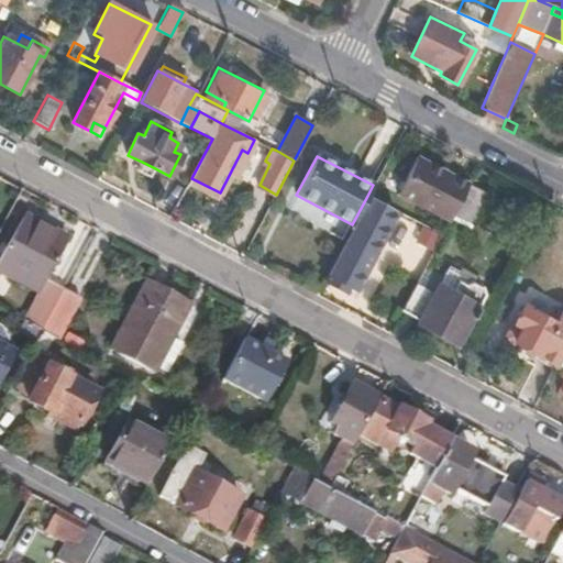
[(452,214),(470,183),(418,156),(398,195),(449,221),(452,214)]
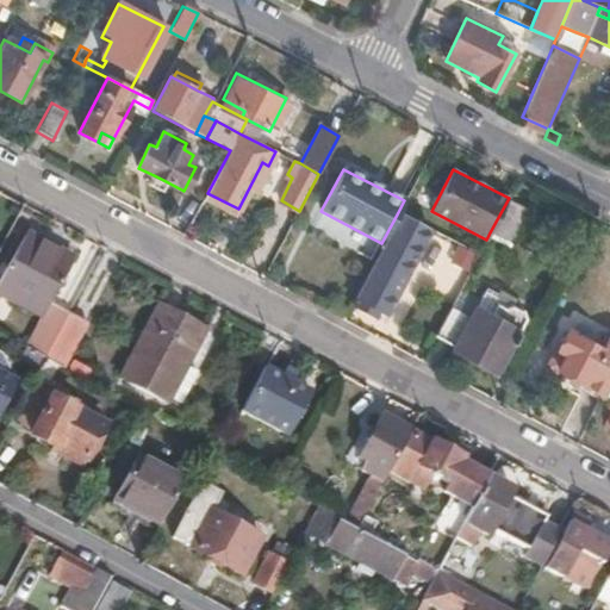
[(161,190),(166,181),(154,175),(150,185),(161,190)]
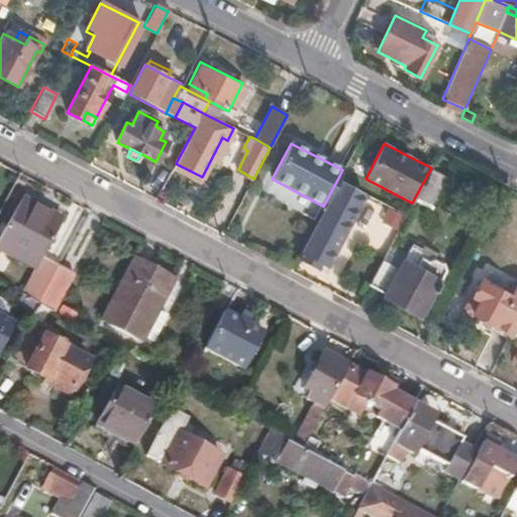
[(202,177),(176,164),(171,173),(198,187),(202,177)]
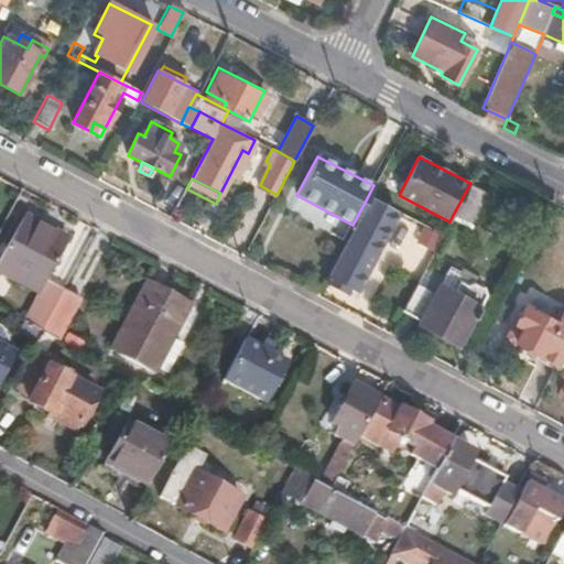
[(474,226),(490,195),(470,183),(453,215),(474,226)]
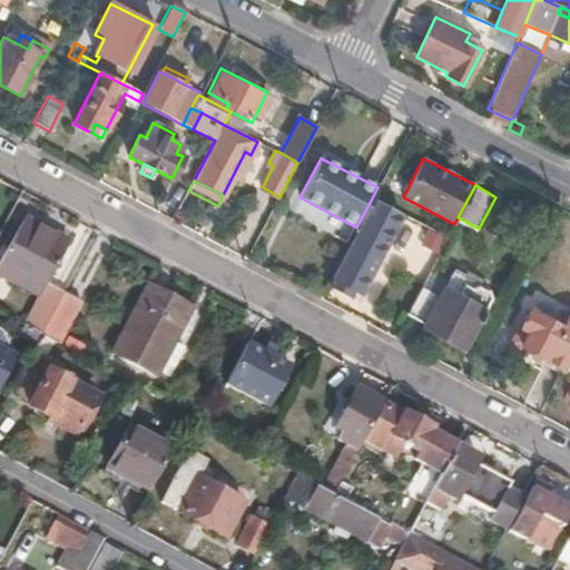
[(357,296),(401,214),(372,198),(356,227),(355,229),(357,232),(336,273),(328,286),(350,297),(352,293),(357,296)]
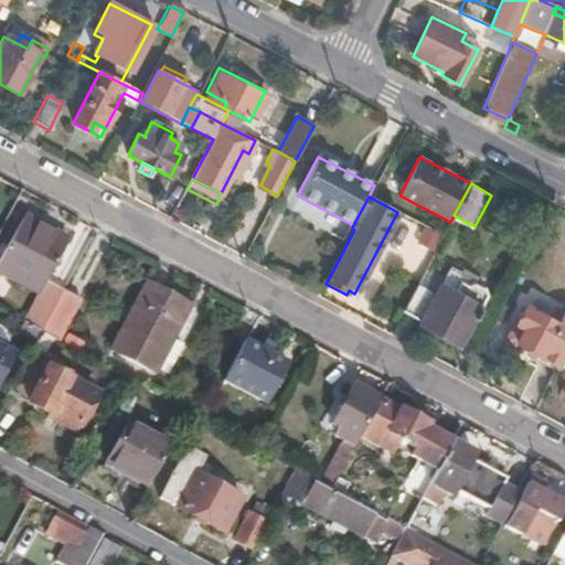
[(41,290),(64,246),(43,234),(46,226),(24,215),(18,226),(0,260),(0,272),(39,294),(23,324),(41,333),(59,299),(41,290)]
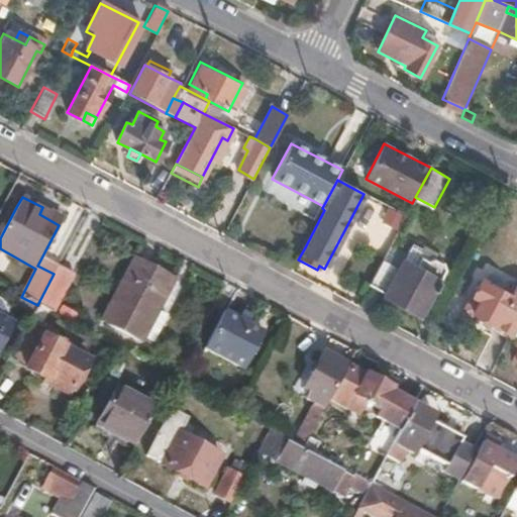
[(410,247),(402,263),(419,271),(423,262),(419,261),(418,251),(410,247)]
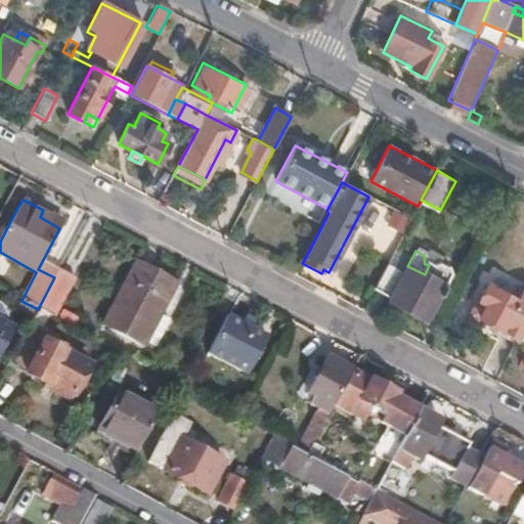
[(425,321),(447,277),(446,265),(438,261),(429,265),(425,274),(407,266),(403,272),(388,264),(374,291),(389,299),(388,303),(425,321)]
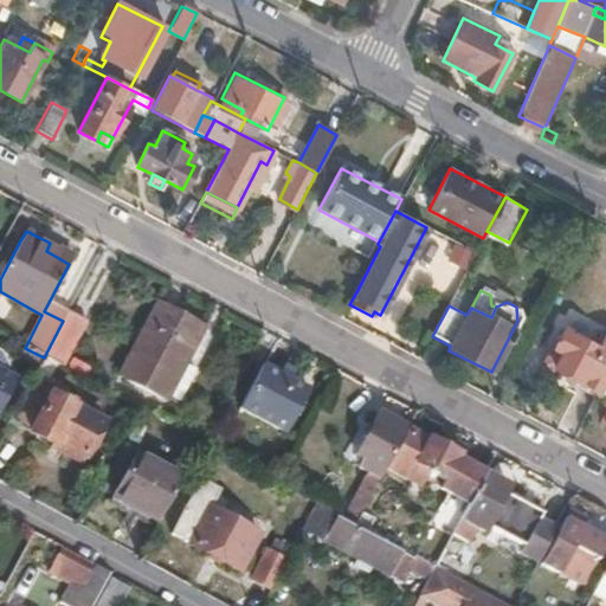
[(176,408),(214,336),(158,307),(118,376),(176,408)]
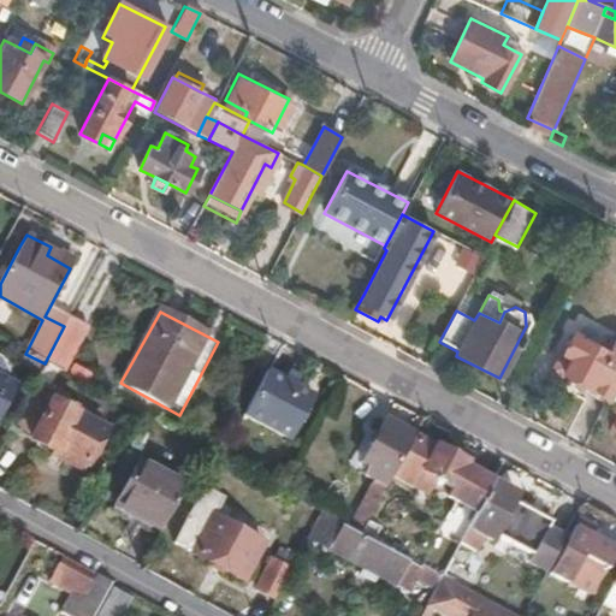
[(65,374),(88,329),(69,318),(64,326),(45,363),(65,374)]
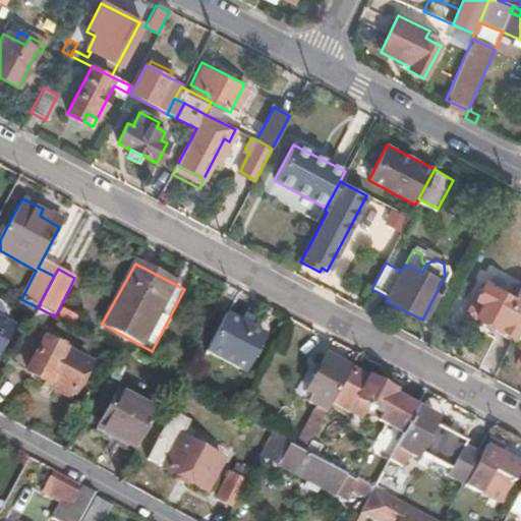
[(520,332),(520,295),(516,293),(514,298),(484,284),(468,315),(517,340),(520,332)]
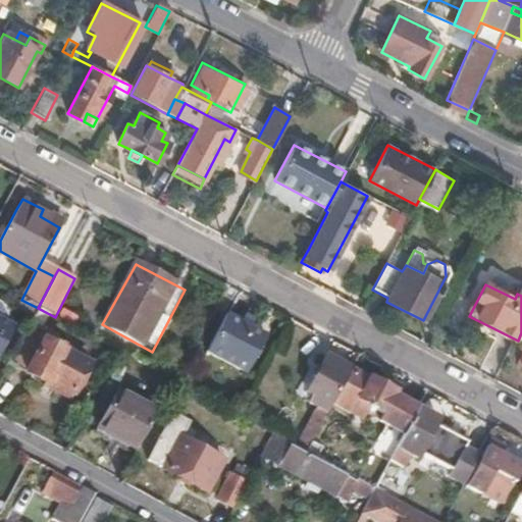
[(245,374),(265,335),(226,315),(221,324),(209,347),(206,354),(245,374)]
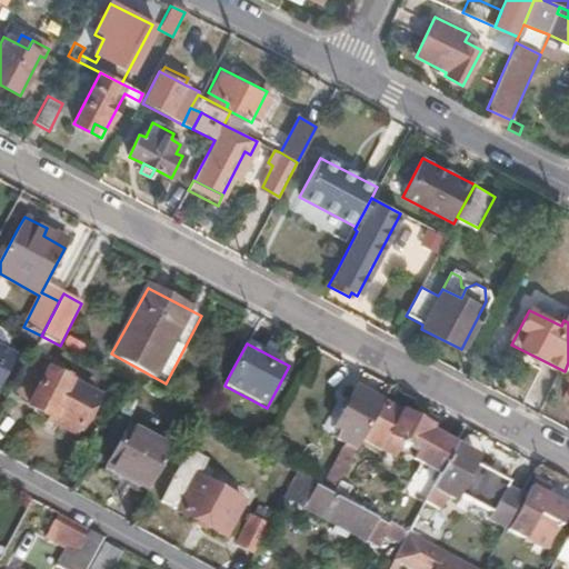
[(0,383),(16,356),(0,346),(0,383)]
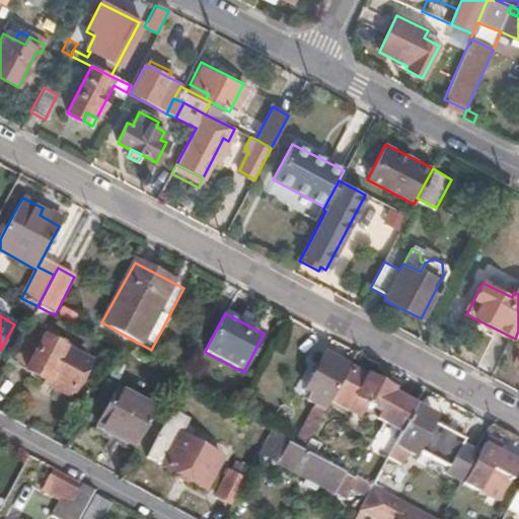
[(208,345),(220,322),(208,316),(197,339),(208,345)]
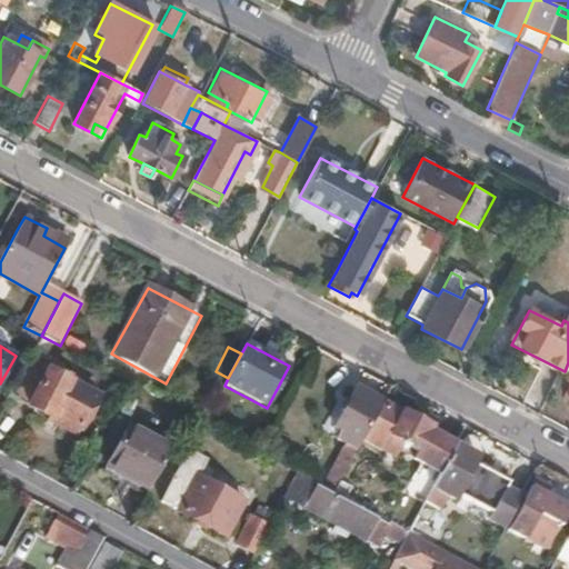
[(83,382),(31,355),(9,397),(46,418),(49,412),(80,430),(97,398),(81,389),(83,382)]
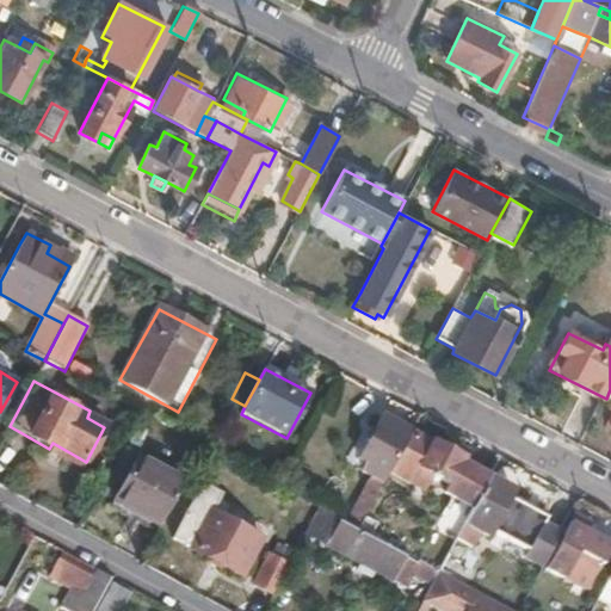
[(400,454),(412,431),(382,415),(362,451),(370,456),(363,473),(369,476),(356,500),(371,508),(389,474),(400,454)]
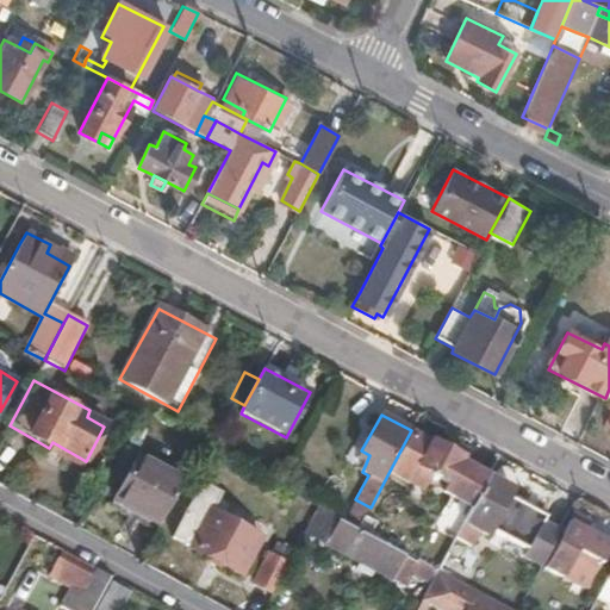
[(490,471),(433,441),(431,444),(414,435),(404,455),(399,453),(388,473),(419,490),(429,473),(450,484),(447,490),(473,503),(486,479),(490,471)]
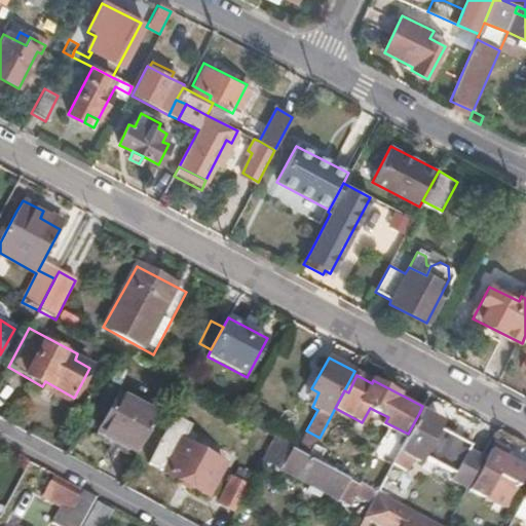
[(74,398),(45,381),(42,386),(41,388),(71,405),(74,398)]
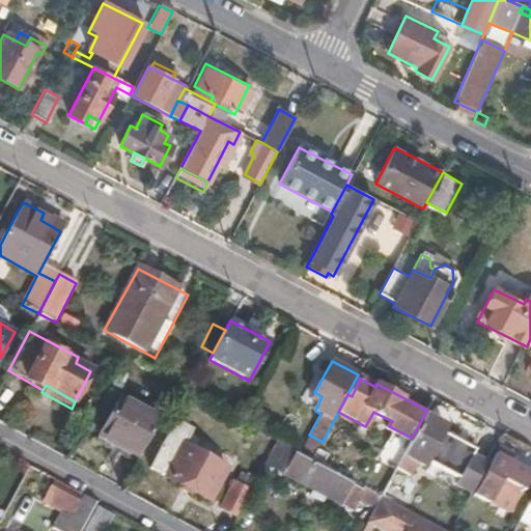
[(140,456),(159,419),(118,398),(100,436),(140,456)]
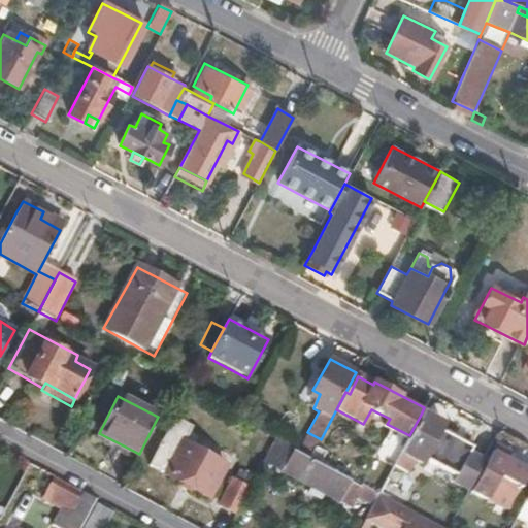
[(471,449),(438,431),(440,425),(421,415),(409,435),(394,465),(407,472),(414,460),(421,463),(424,458),(457,475),(454,481),(470,490),(485,462),(470,453),(471,449)]
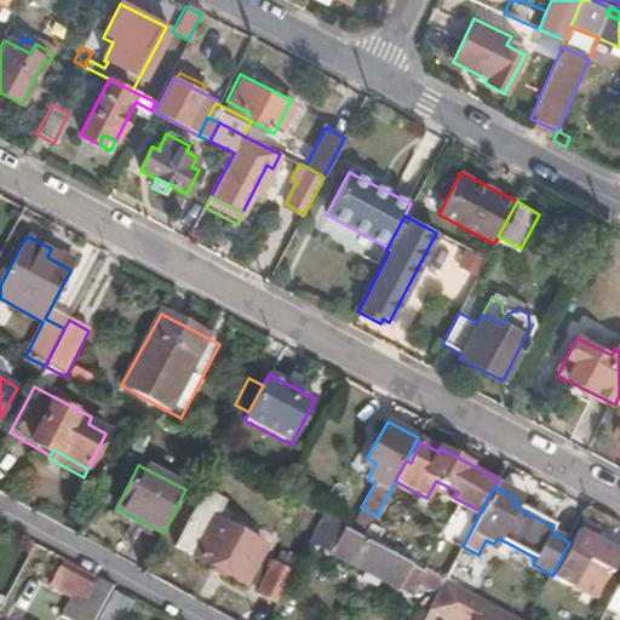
[(365,538),(377,516),(361,507),(350,529),(356,533),(365,538)]
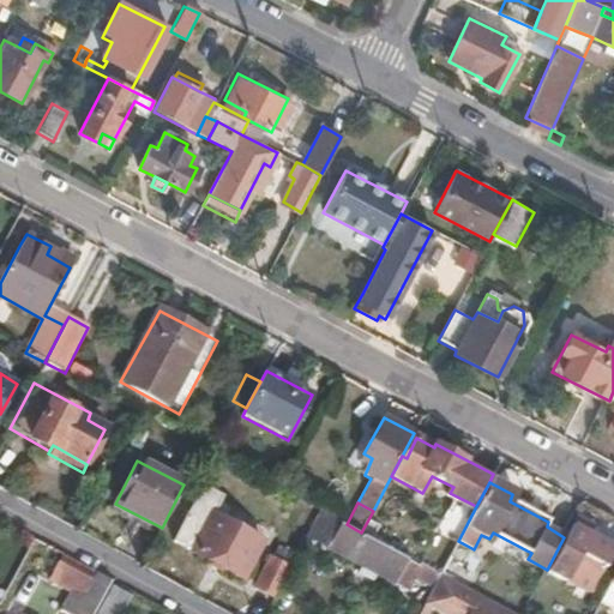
[(361,533),(353,528),(347,524),(321,511),(308,537),(407,589),(421,564),(361,533)]
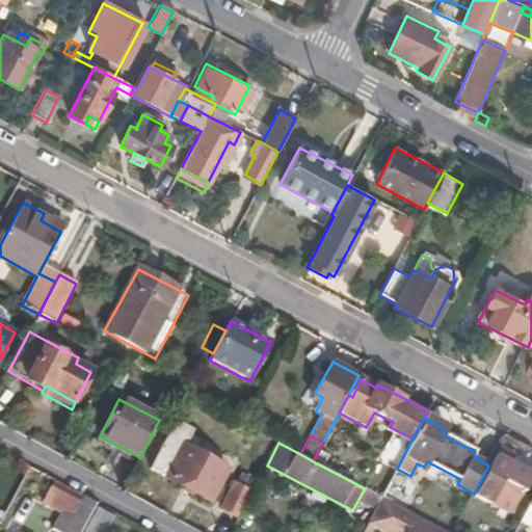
[(210,502),(228,470),(184,446),(166,478),(167,479),(210,502)]
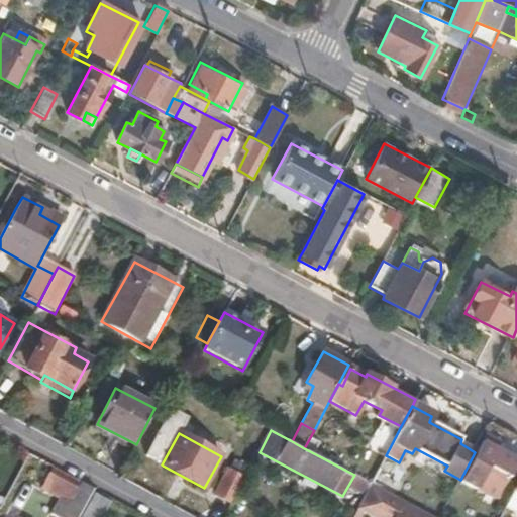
[(516,462),(516,458),(484,441),(463,480),(483,490),(492,469),(509,478),(516,462)]
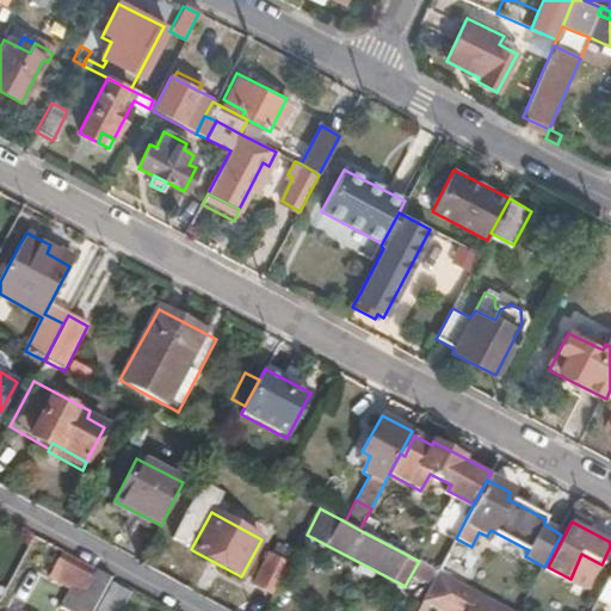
[(97,610),(112,582),(113,582),(115,580),(61,550),(48,575),(71,587),(61,608),(68,610),(97,610)]
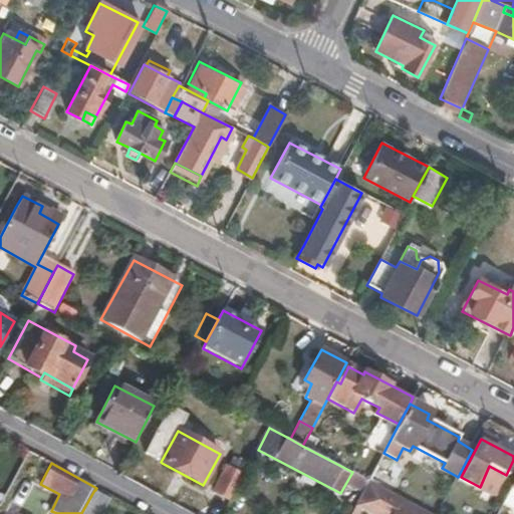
[(498,490),(506,475),(489,466),(480,487),(491,492),(498,490)]
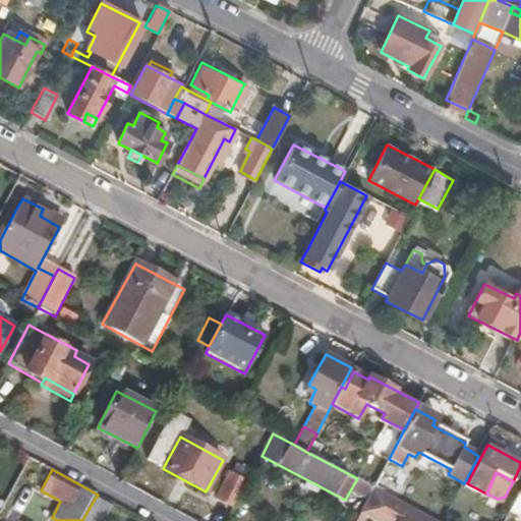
[(234,508),(246,483),(229,474),(218,498),(234,508)]
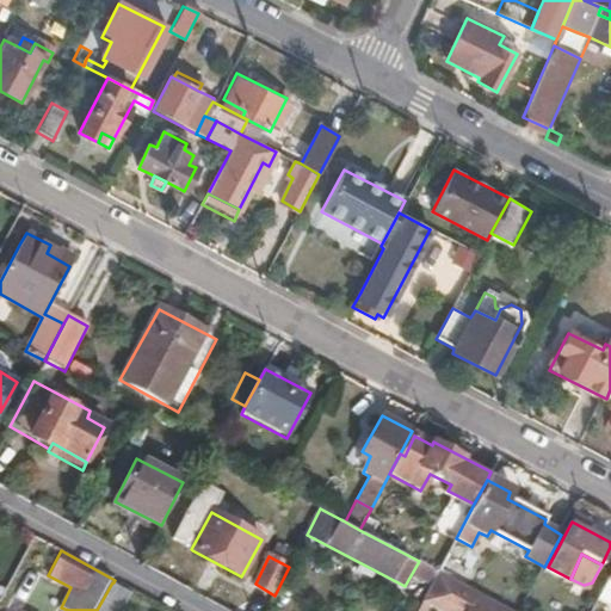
[(511,610),(438,572),(424,599),(431,603),(446,610),(511,610)]
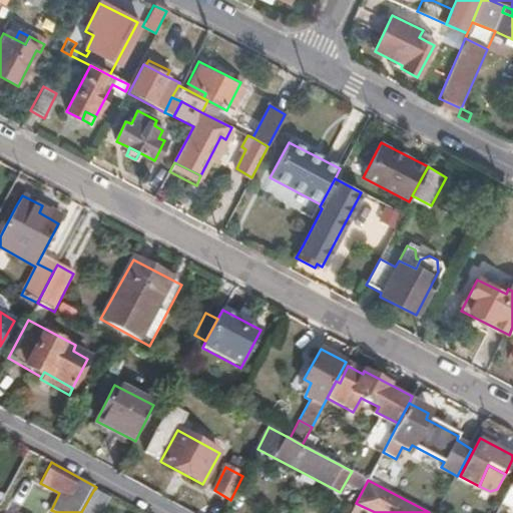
[(512,482),(503,503),(512,508),(512,482)]
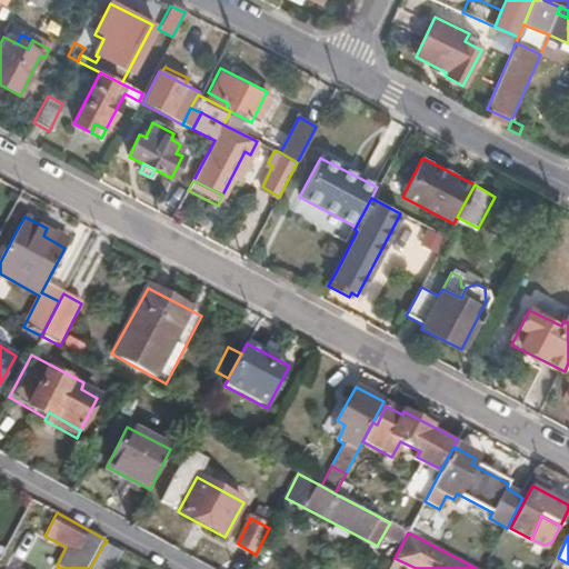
[(110,568),(120,550),(106,542),(105,542),(90,568),(110,568)]
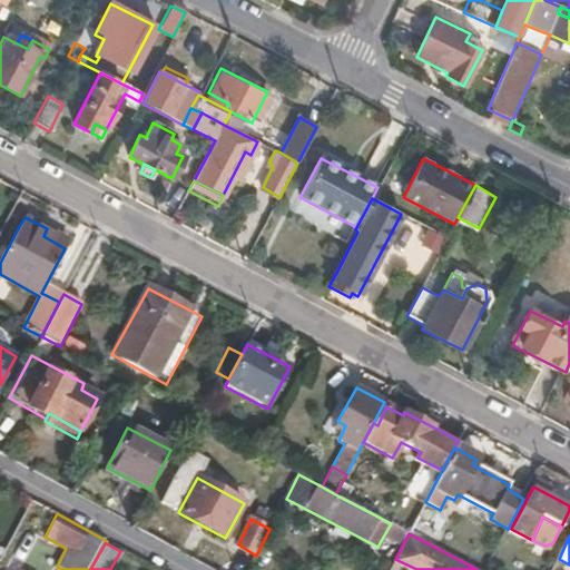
[(396,569),(402,562),(395,559),(390,569),(396,569)]
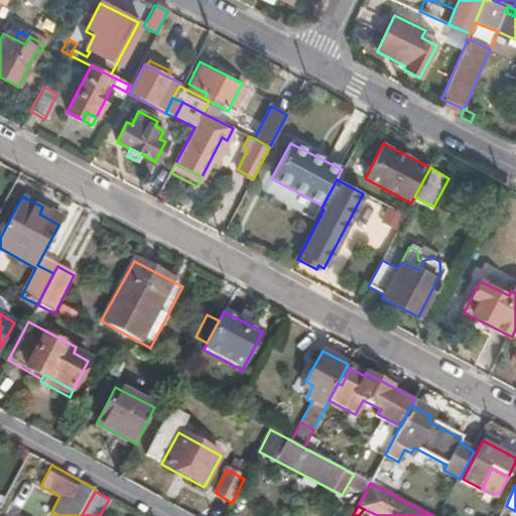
All buildings are outlined.
